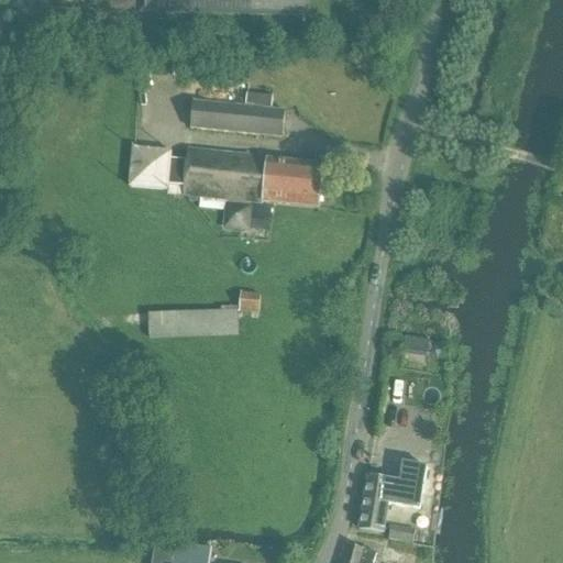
[(282,140),(284,113),(191,105),(189,131),(282,140)]
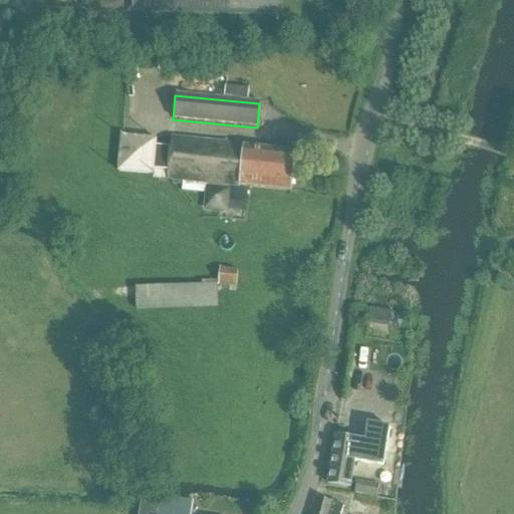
[(171,148),(157,147),(158,141),(122,138),(119,172),(154,175),(154,178),(207,183),(205,209),(227,211),(229,190),(227,190),(227,186),(290,192),(294,151),(171,140),(171,148)]
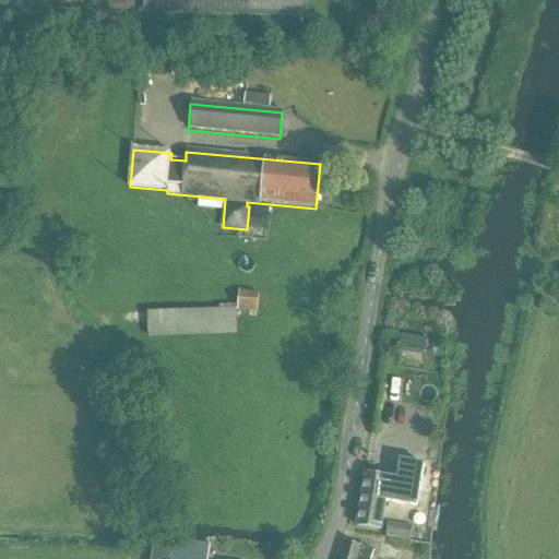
[(239,293),(237,312),(257,313),(258,295),(239,293)]
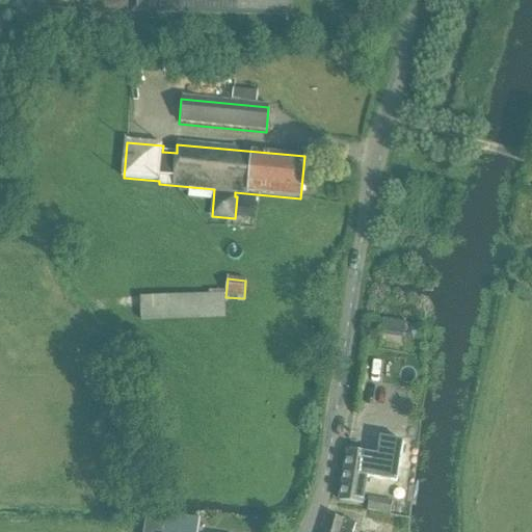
[(222,293),(138,296),(139,318),(223,316),(222,293)]
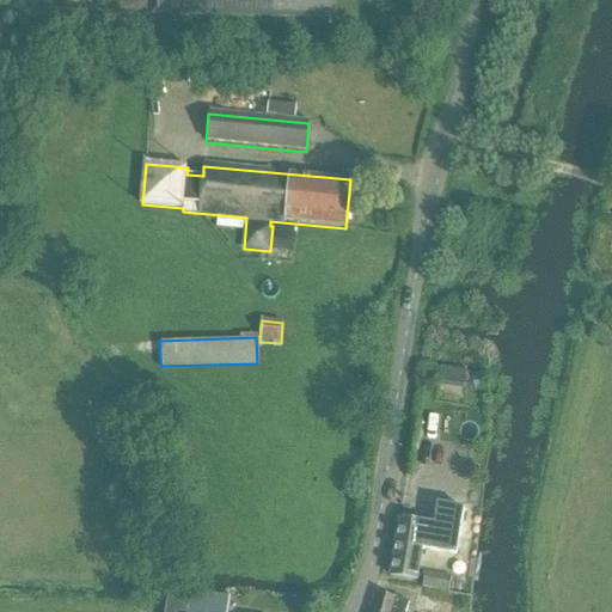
[(440,367),(438,386),(464,391),(467,372),(440,367)]
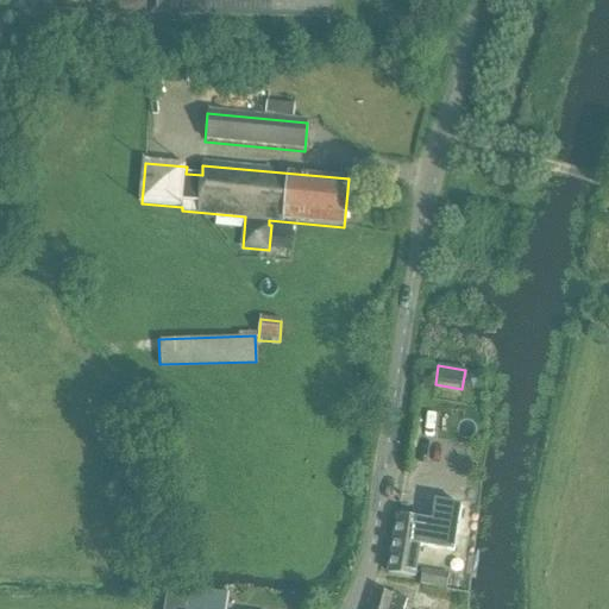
[(469,376),(463,384),(472,390),(477,381),(469,376)]
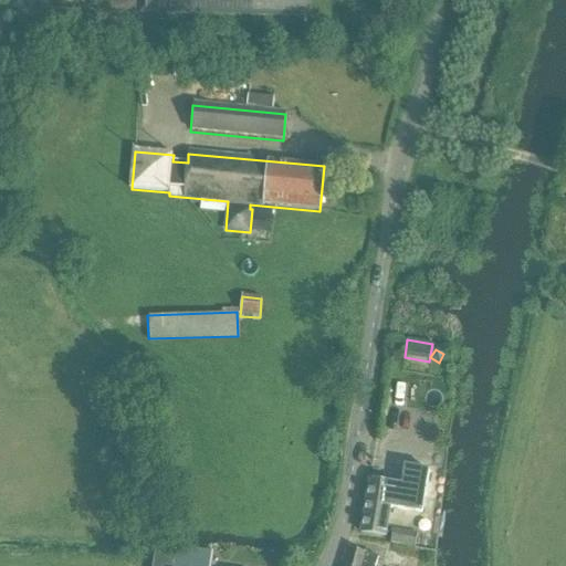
[(421,515),(428,472),(405,469),(402,488),(368,482),(360,533),(386,537),(389,510),(421,515)]
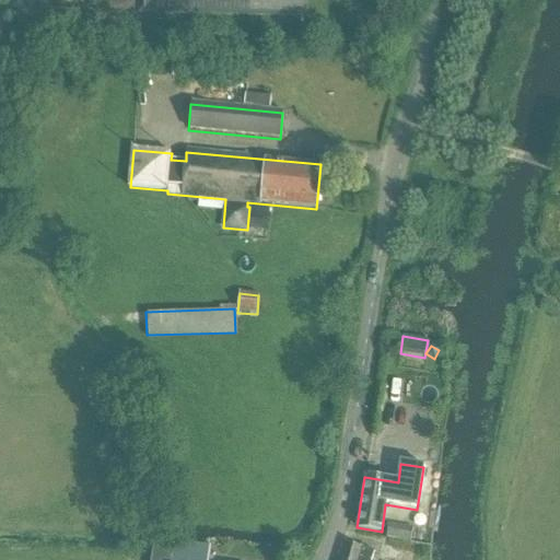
[(388,525),(386,540),(409,545),(412,529),(388,525)]
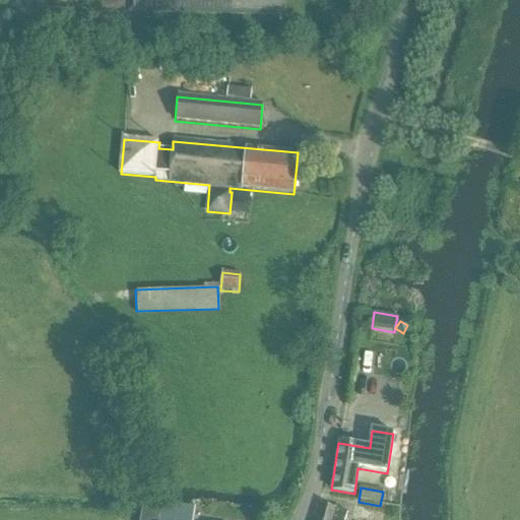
[(315,519),(343,519),(346,513),(321,505),(315,519)]
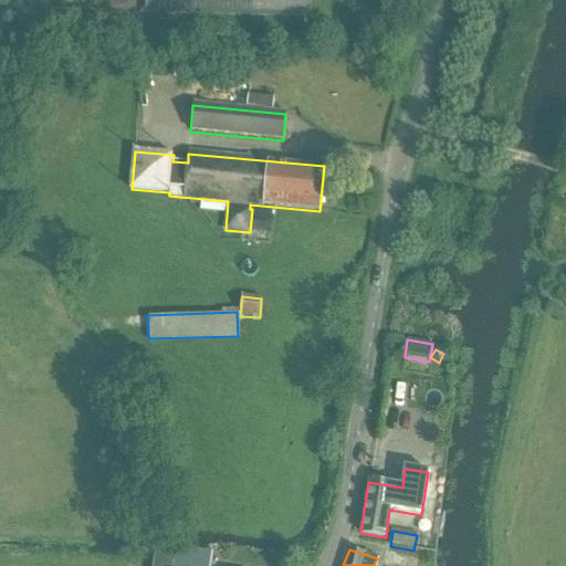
[(155,561),(153,565),(209,565),(210,564),(209,564),(210,554),(190,551),(176,553),(175,558),(175,559),(163,558),(159,557),(158,557),(155,557),(155,561)]
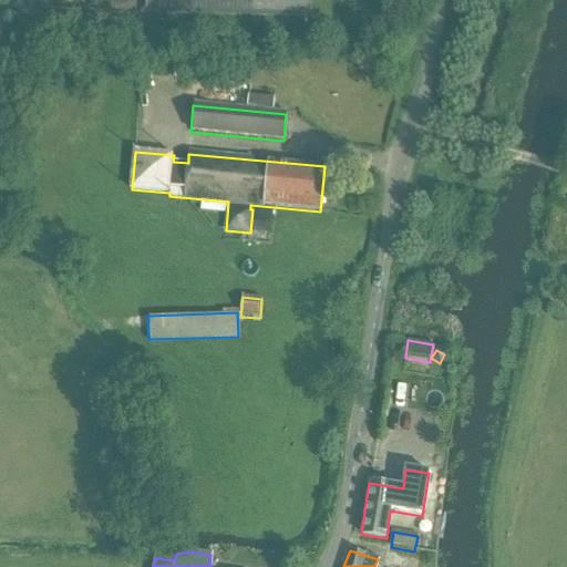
[(385,553),(382,565),(389,566),(403,566),(405,558),(385,553)]
